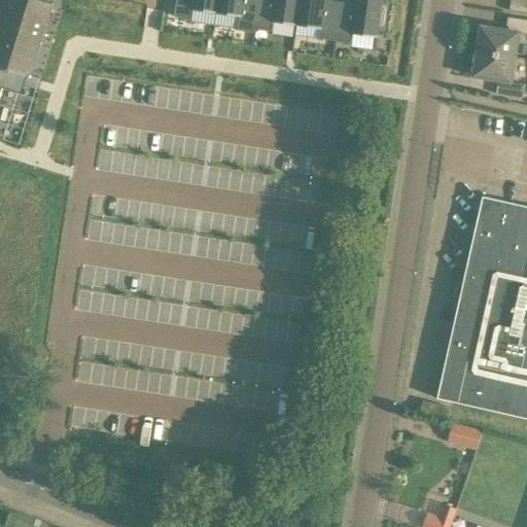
[(0,0),(0,60),(32,70),(51,4),(38,0),(0,0)]
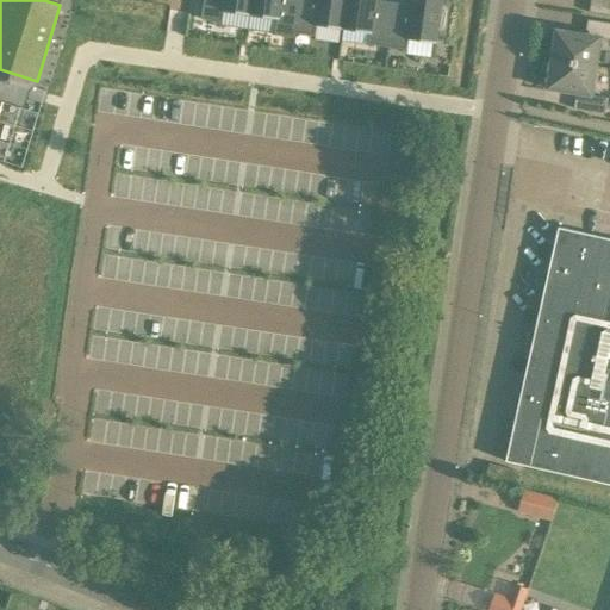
[(203,0),(200,18),(221,22),(223,11),(249,14),(251,0),(203,0)]
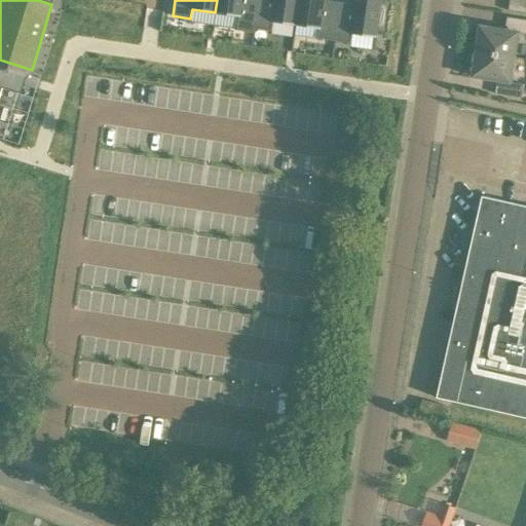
[(217,0),(215,12),(238,15),(236,26),(254,28),(257,0),(217,0)]
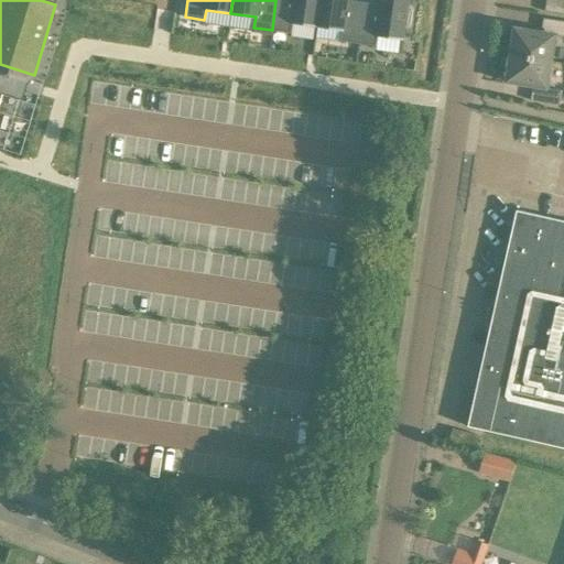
[(275,0),(272,30),(290,33),(291,23),(316,26),(320,0),(275,0)]
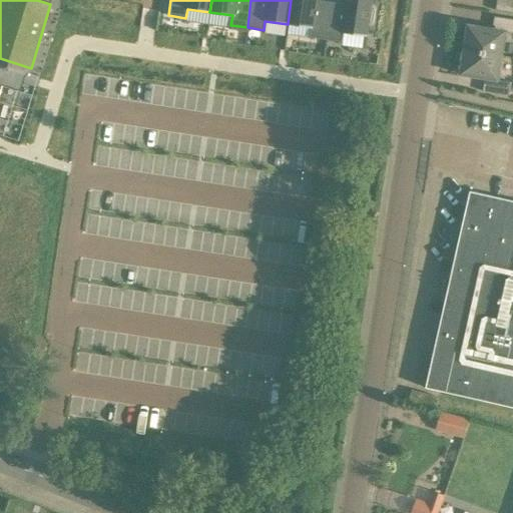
[(291,0),(288,24),(310,28),(309,37),(325,39),(331,1),(321,0),(291,0)]
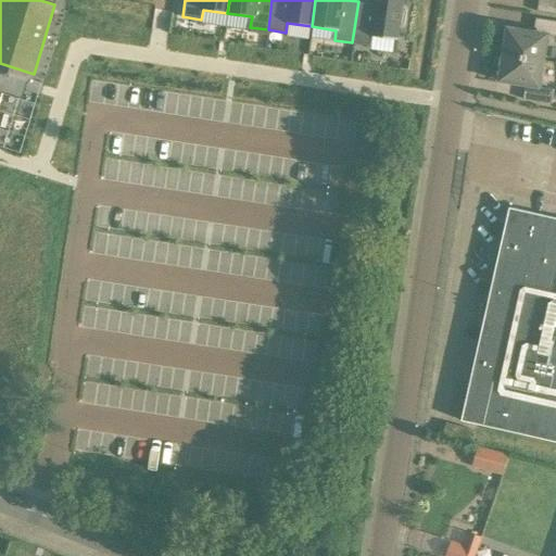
[(358,1),(352,42),(369,46),(371,36),(396,39),(399,23),(400,23),(403,24),(405,10),(403,10),(401,10),(402,0),(374,0),(374,4),(358,1)]
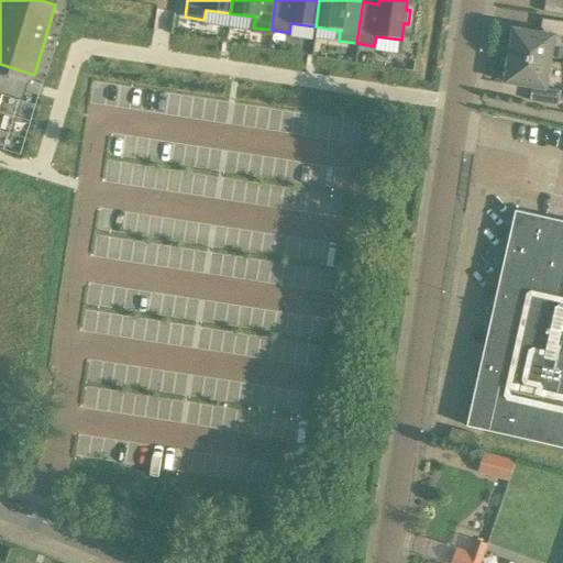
[(562,0),(545,0),(543,11),(562,14),(562,0)]
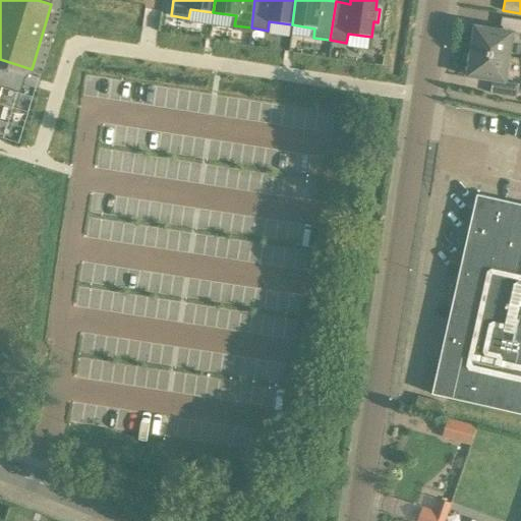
[(475,26),(471,51),(510,57),(513,33),(520,34),(520,19),(502,17),(500,31),(475,26)]
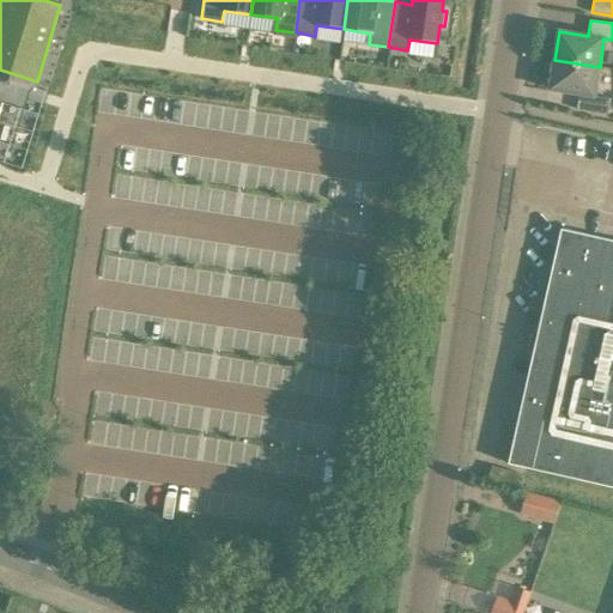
[(600,67),(554,60),(551,90),(580,95),(577,110),(610,115),(612,98),(595,96),(600,67)]
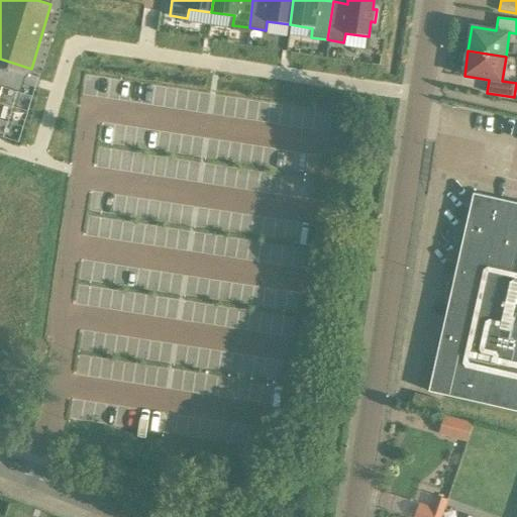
[(516,202),(474,193),(428,392),(516,411),(516,202)]
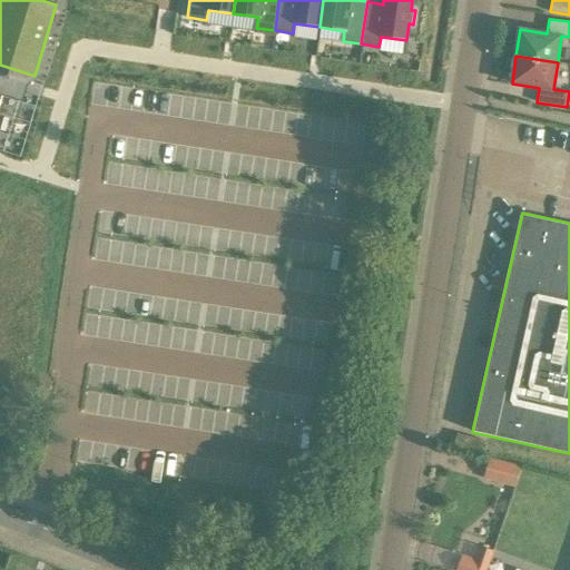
[(492,479),(523,484),(528,463),(495,458),(492,479)]
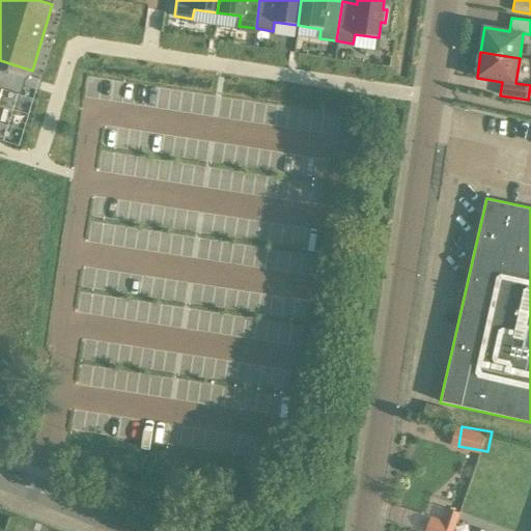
[(425,530),(452,530),(455,525),(430,516),(425,530)]
